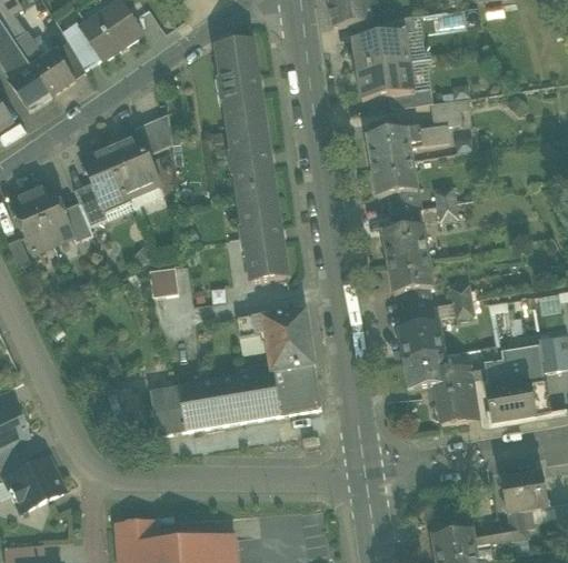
[(0,0),(3,6),(8,14),(12,12),(20,7),(16,0),(0,0)]
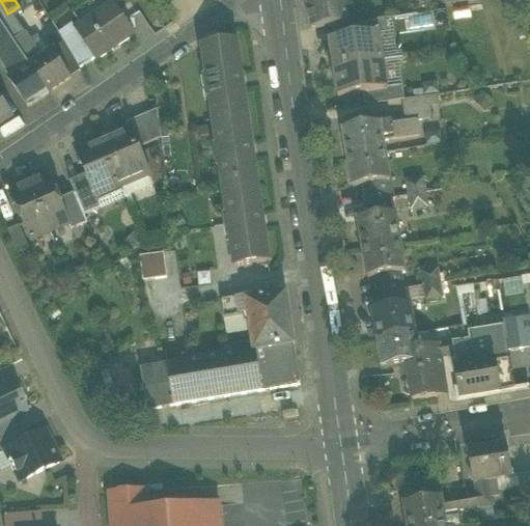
[(109,0),(74,23),(73,24),(74,25),(111,0),(109,0)]
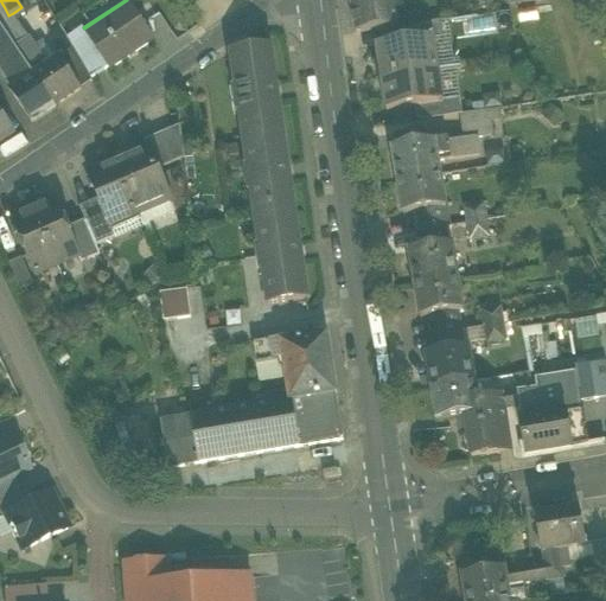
[(108,63),(109,65),(153,36),(129,0),(127,0),(84,29),(108,63)]
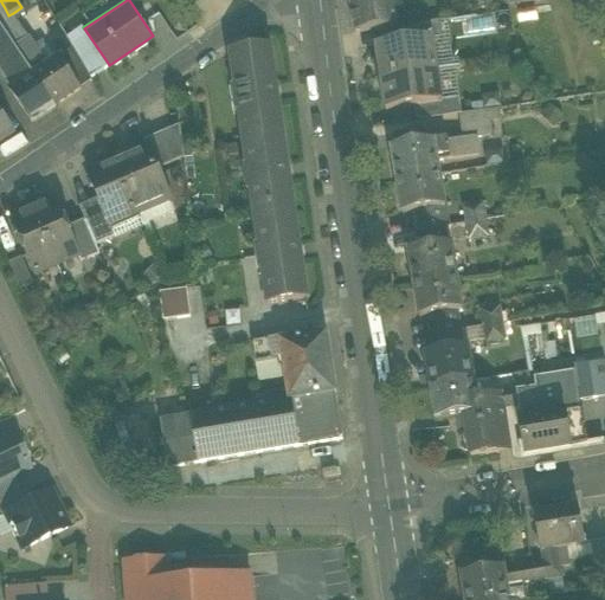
[(349,0),(354,28),(397,23),(394,0),(349,0)]
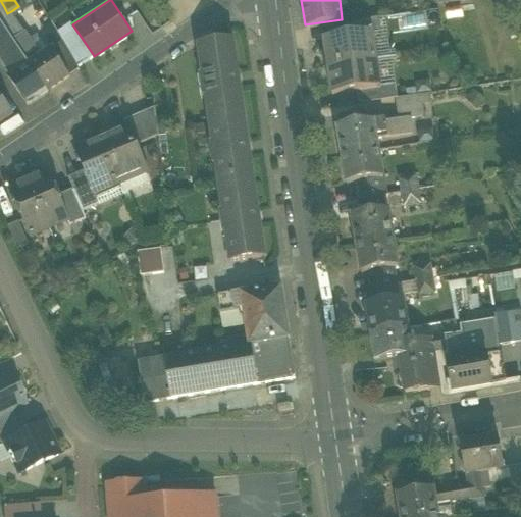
[(3,5),(0,6),(0,16),(4,23),(9,19),(11,23),(17,19),(11,11),(7,13),(3,5)]
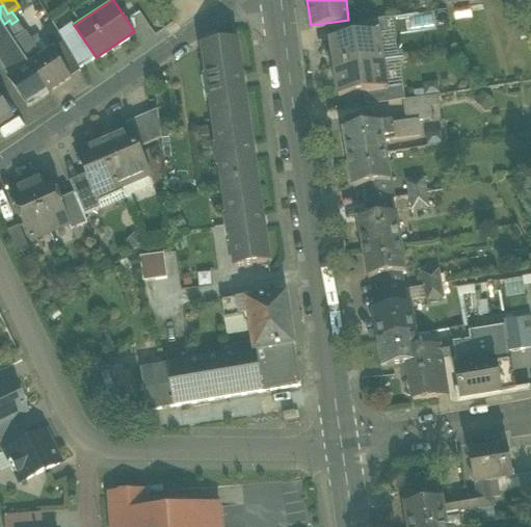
[(378,30),(382,57),(398,55),(391,14),(386,15),(388,28),(378,30)]
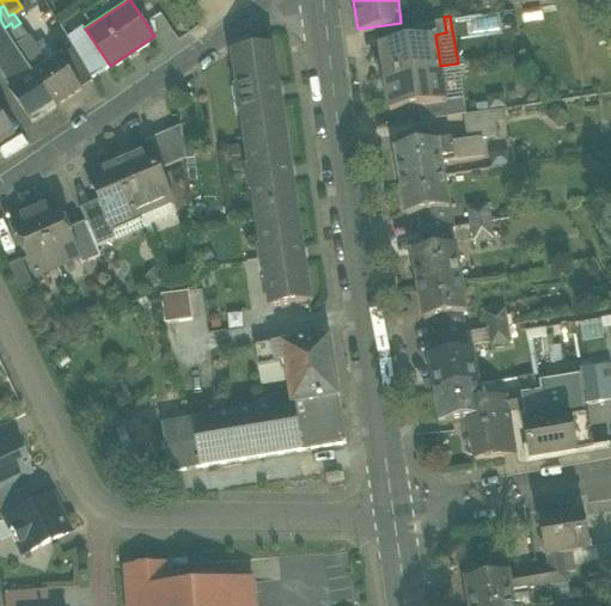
[(405,22),(408,37),(435,32),(435,35),(446,32),(444,17),(405,22)]
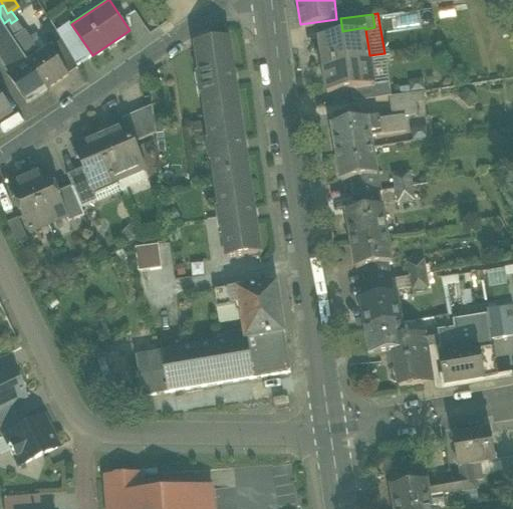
[(26,99),(46,85),(19,45),(6,26),(4,23),(0,16),(0,55),(10,70),(7,72),(26,99)]
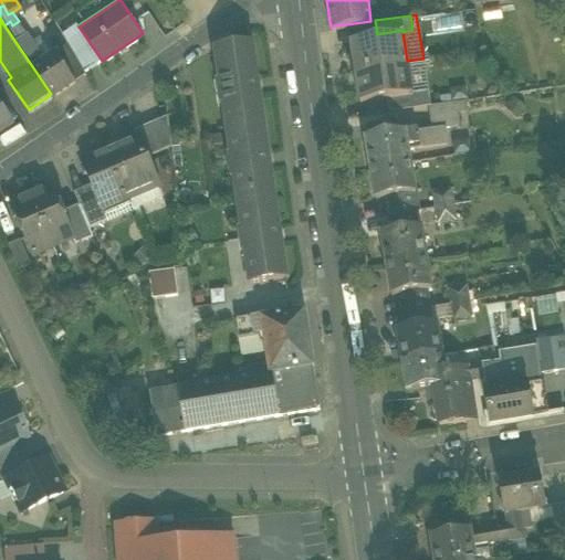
[(19,21),(12,25),(7,29),(21,50),(32,42),(31,40),(19,21)]
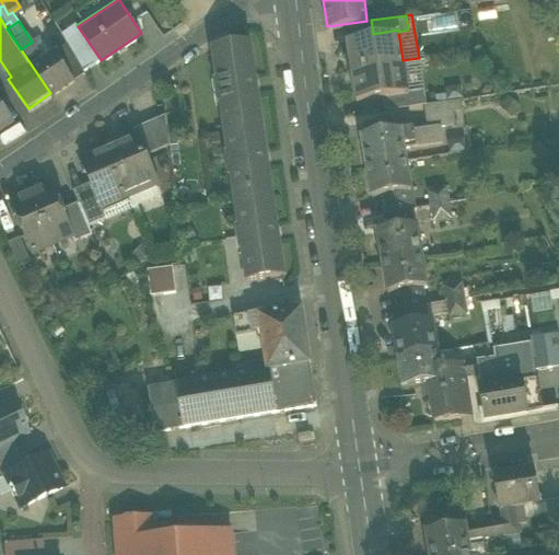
[(83,69),(100,58),(78,26),(77,25),(78,24),(76,21),(60,31),(67,41),(83,69)]
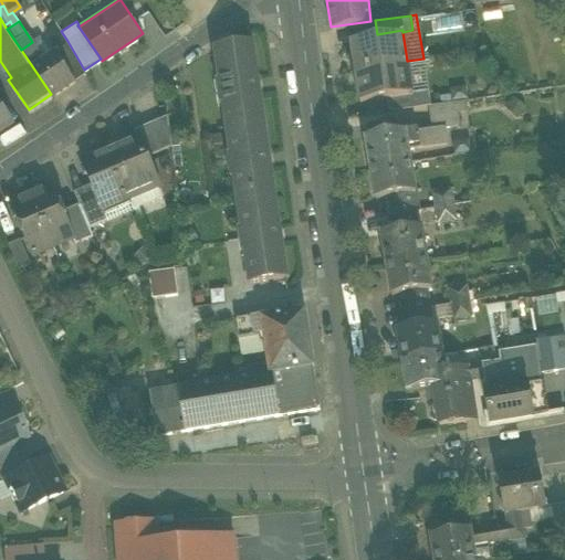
[(351,38),(355,69),(407,61),(403,32),(403,30),(377,34),(351,38)]
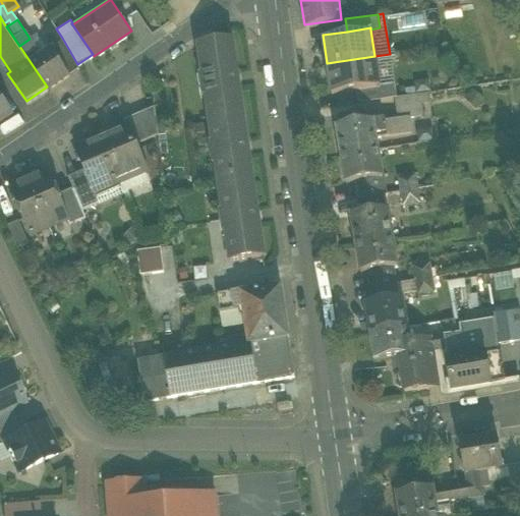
[(30,39),(19,46),(47,87),(66,73),(48,47),(46,48),(36,32),(29,37),(30,39)]
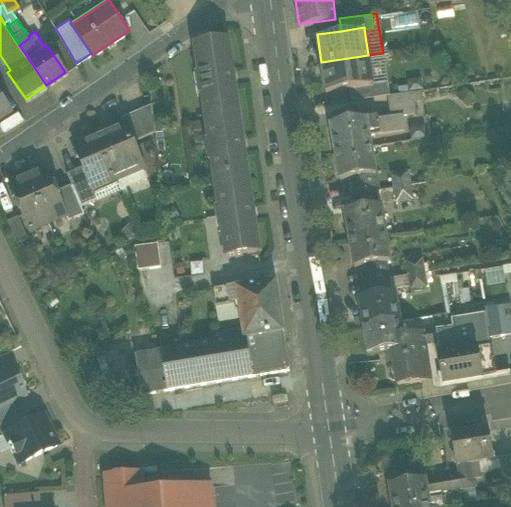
[(194,40),(205,113),(238,108),(228,35),(194,40)]
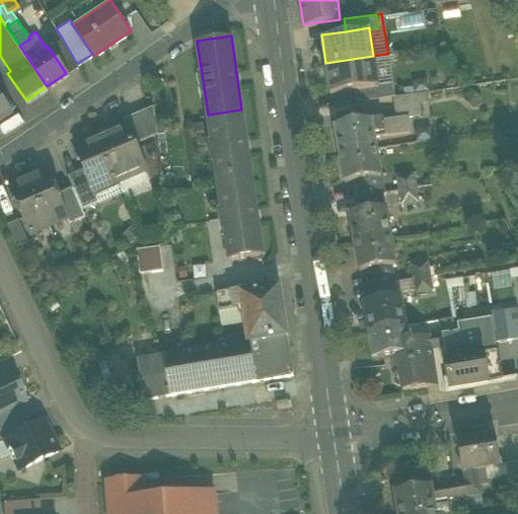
[(66,73),(78,65),(77,64),(62,38),(48,47),(66,73)]
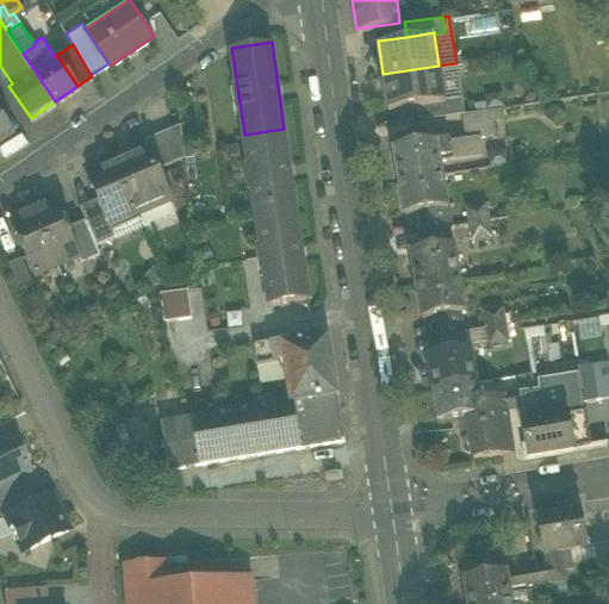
[(461,94),(457,63),(439,66),(443,97),(461,94)]
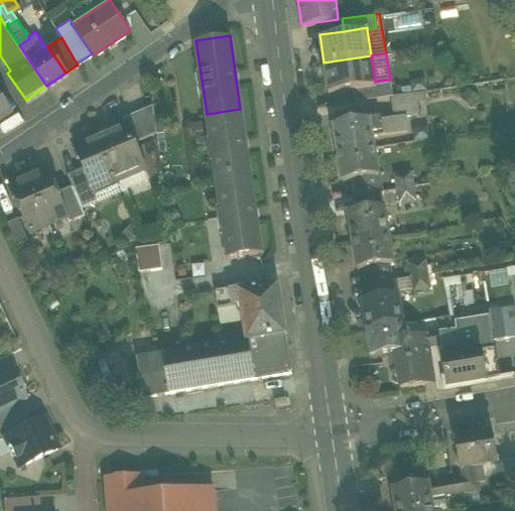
[(375,82),(371,55),(324,62),(328,91),(352,87),(375,84),(375,82)]
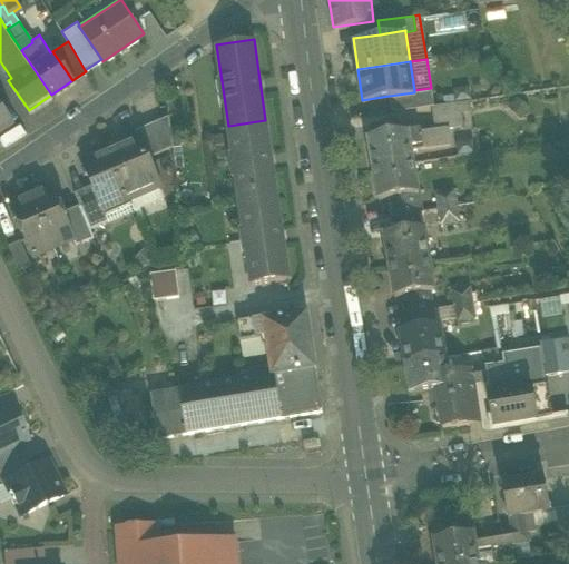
[(389,96),(391,109),(433,104),(431,88),(414,90),(414,92),(389,96)]
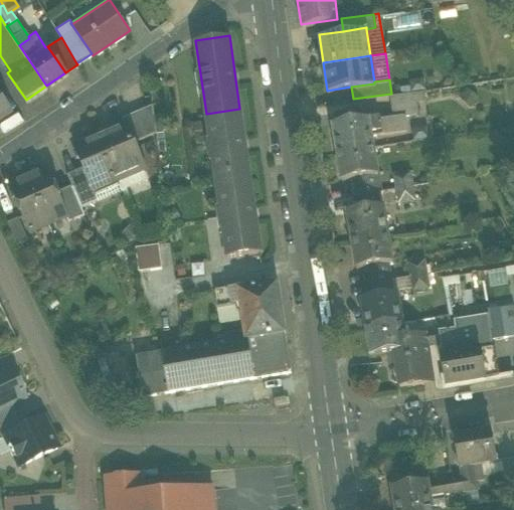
[(478,97),(467,86),(457,95),(469,106),(478,97)]
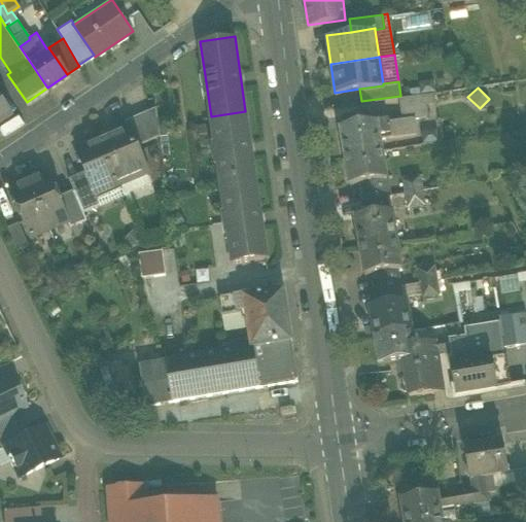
[(400,96),(404,117),(413,115),(413,116),(425,114),(422,92),(400,96)]
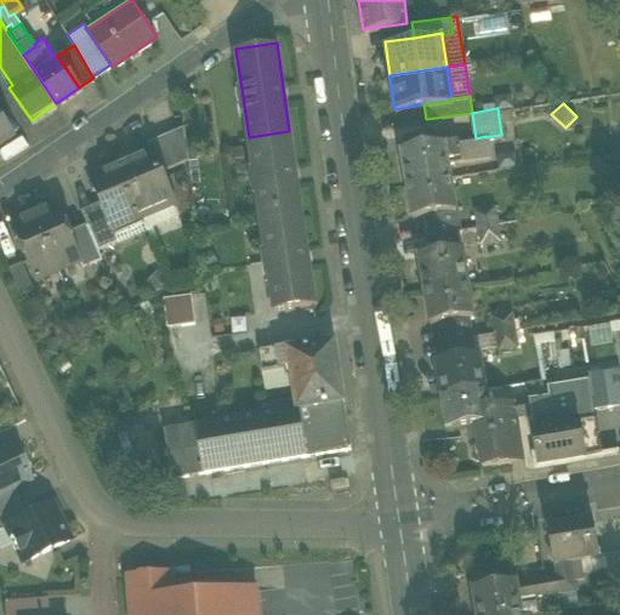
[(0,140),(12,132),(0,114),(0,140)]
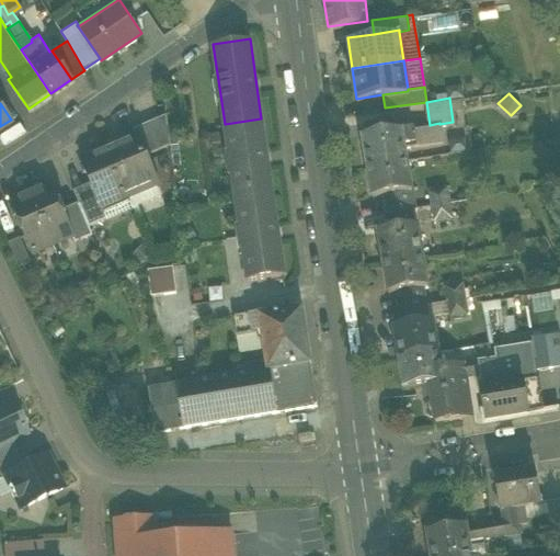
[(137,134),(145,151),(169,142),(166,112),(132,127),(135,135),(137,134)]
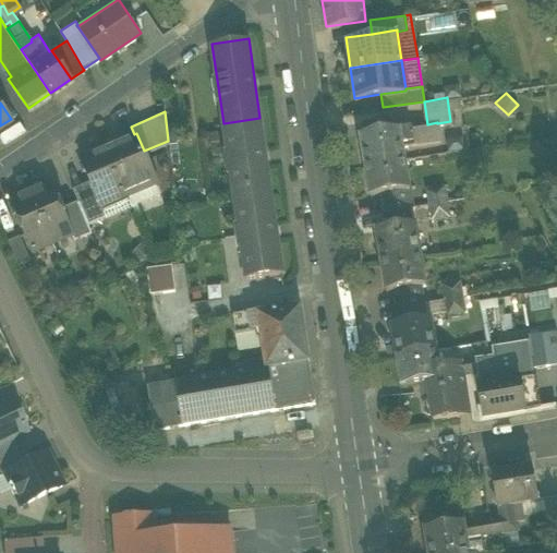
[(223,123),(234,197),(270,192),(259,118),(223,123)]
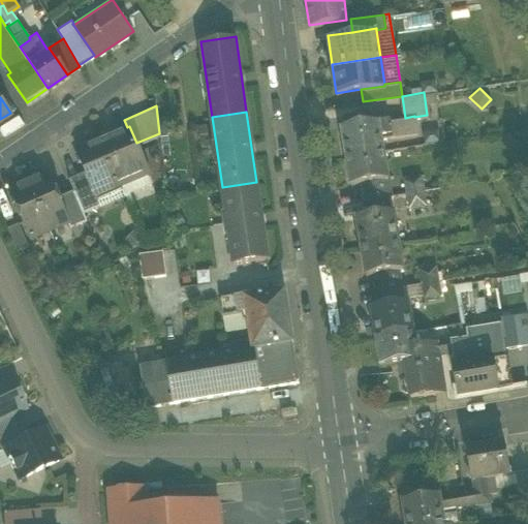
[(397,119),(399,131),(415,128),(414,117),(414,116),(405,118),(397,119)]
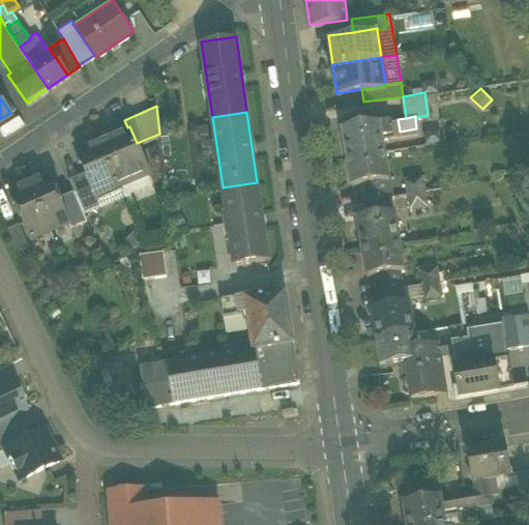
[(398,119),(379,122),(381,135),(400,132),(398,119)]
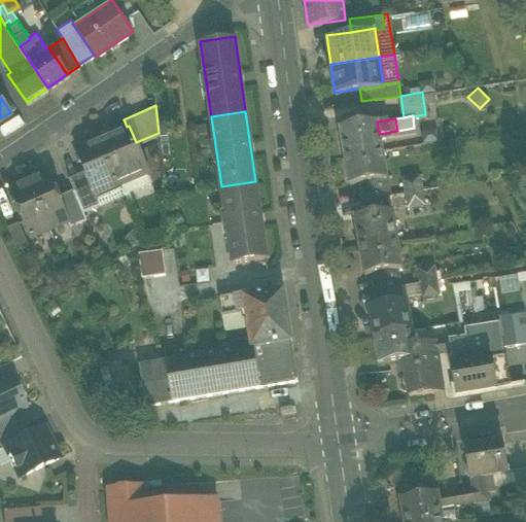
[(381,148),(379,134),(377,122),(377,119),(340,126),(345,154),(381,148)]
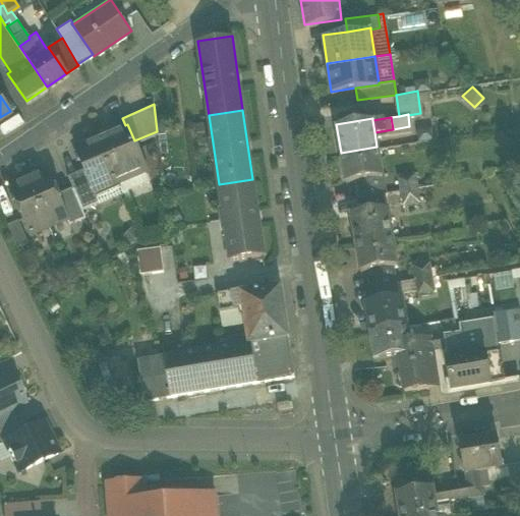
[(125,125),(99,136),(117,179),(146,167),(134,140),(127,124),(125,125)]
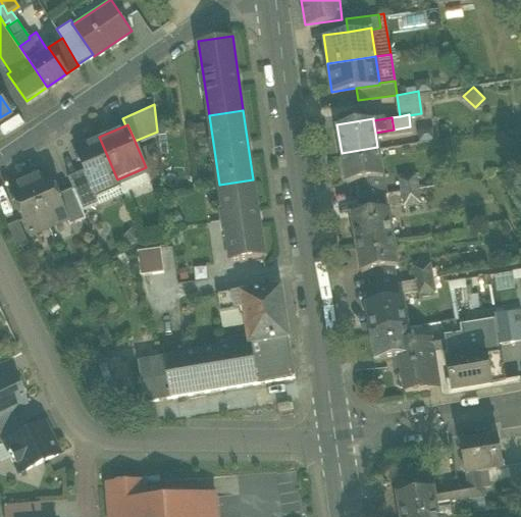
[(432,124),(415,127),(417,141),(434,138),(432,124)]
